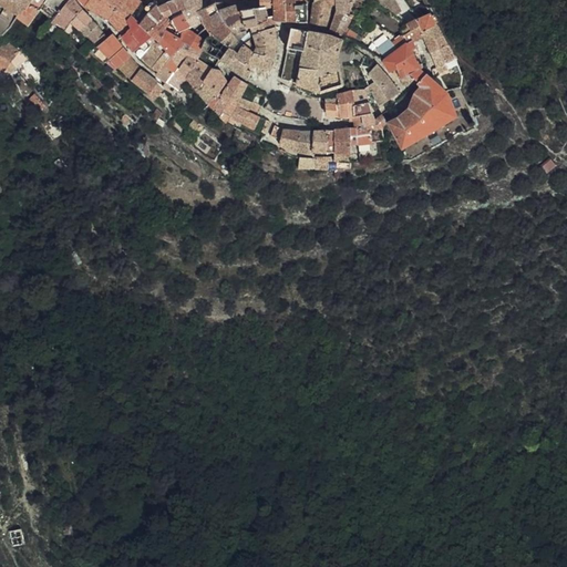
[(23,17),(24,18),(24,16),(35,22),(44,10),(51,0),(0,0),(0,2),(11,9),(23,17)]
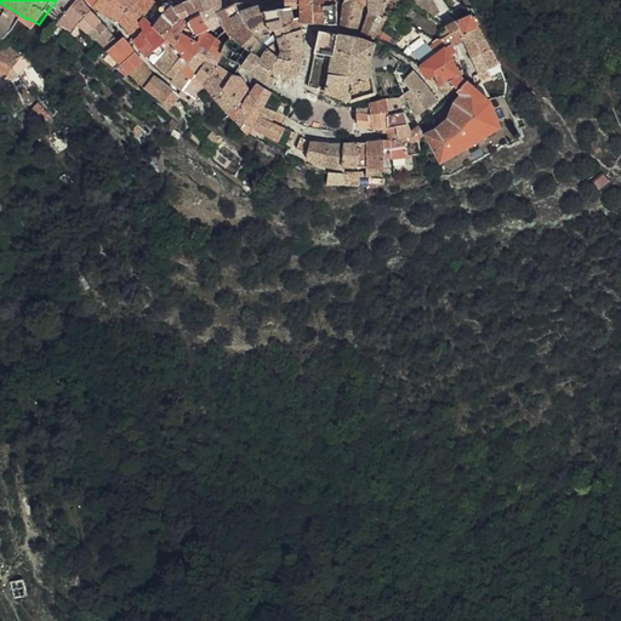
[(68,13),(79,0),(56,0),(49,11),(62,21),(68,13)]
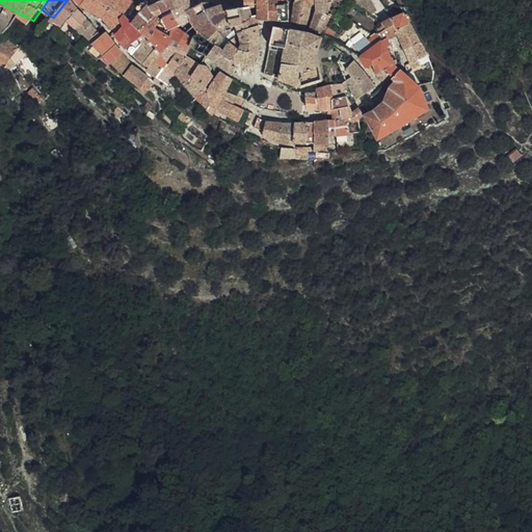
[(73,0),(68,0),(58,11),(70,20),(71,20),(80,9),(73,0)]
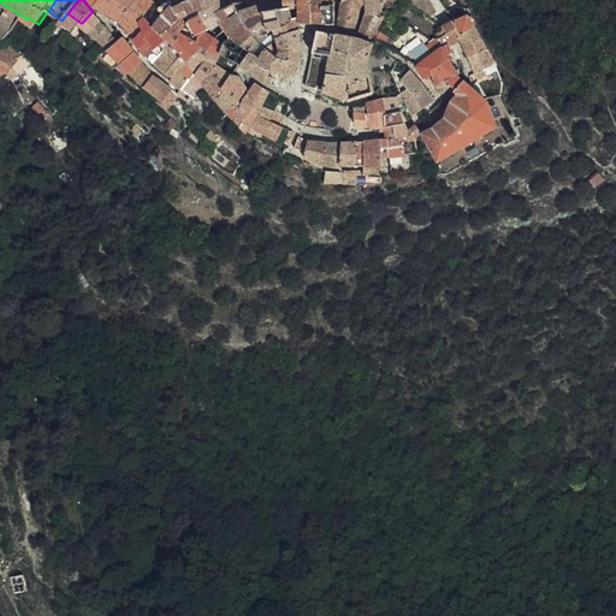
[(144,16),(158,3),(154,0),(108,0),(112,1),(106,10),(114,15),(119,18),(123,21),(128,25),(134,34),(144,16)]
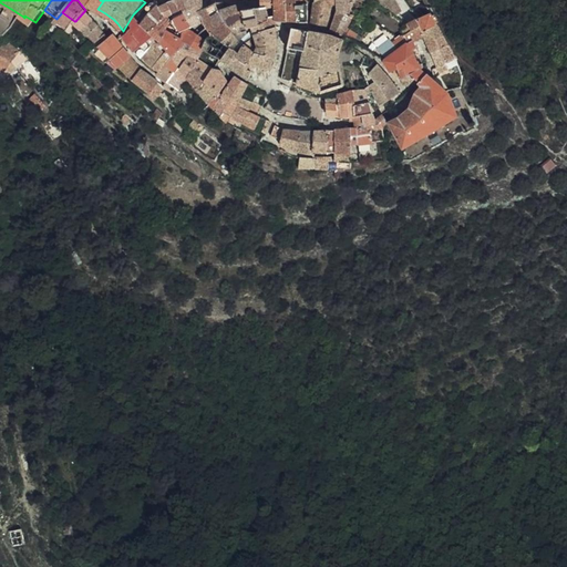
[(175,14),(169,2),(166,4),(163,7),(158,0),(148,6),(152,13),(143,23),(153,35),(169,17),(172,16),(175,14)]
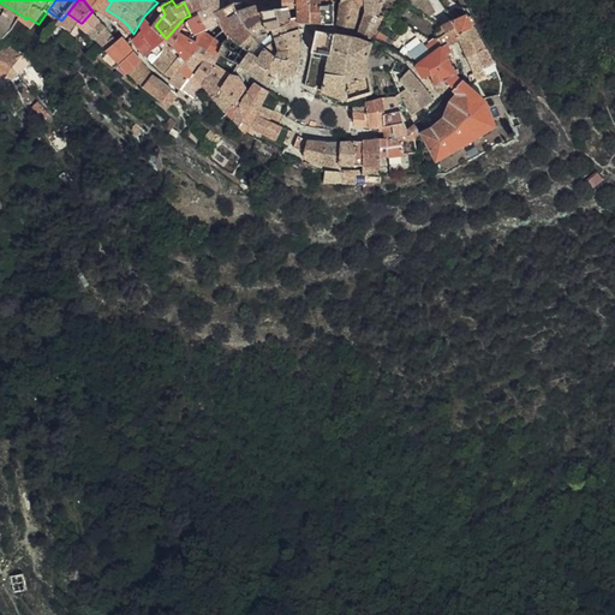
[(203,0),(190,0),(184,3),(190,16),(191,18),(203,12),(208,10),(203,0)]
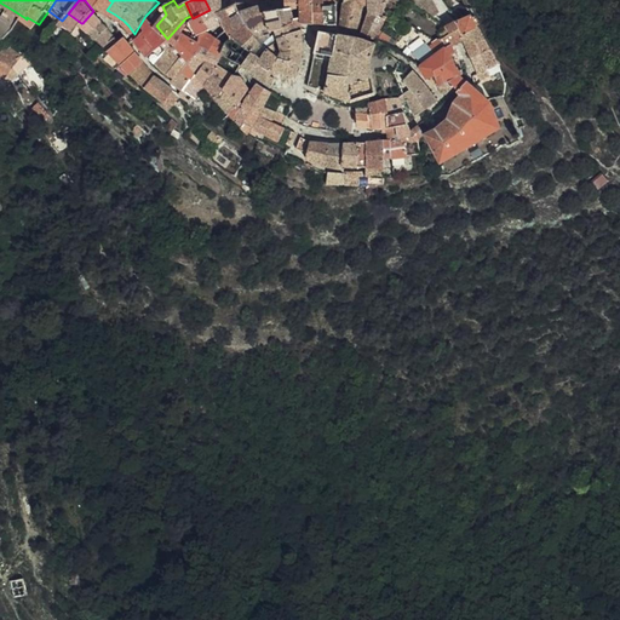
[(385,0),(368,0),(368,3),(367,5),(366,10),(361,33),(372,36),(386,12),(383,12),(385,0)]
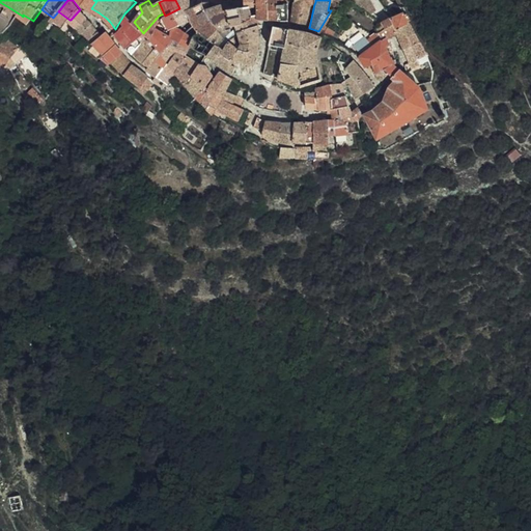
[(371,12),(379,7),(373,0),(370,0),(364,8),(371,12)]
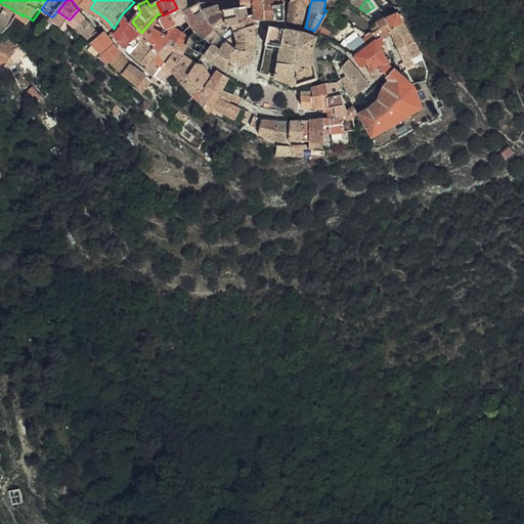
[(188,18),(183,22),(195,37),(201,30),(206,24),(211,18),(214,14),(209,5),(205,6),(202,1),(201,1),(184,10),(188,18)]
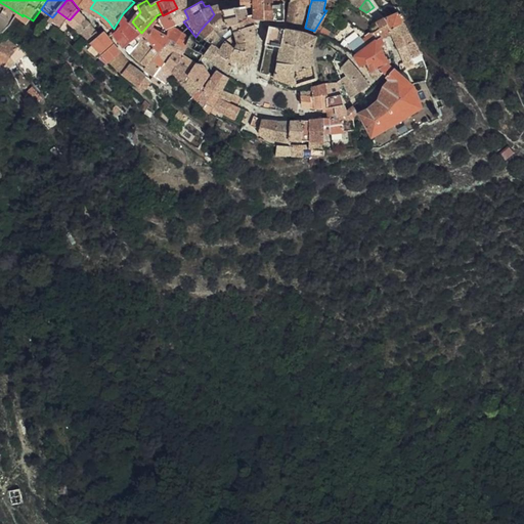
[(216,2),(209,5),(214,14),(211,18),(215,24),(227,19),(225,6),(222,6),(220,1),(216,2)]
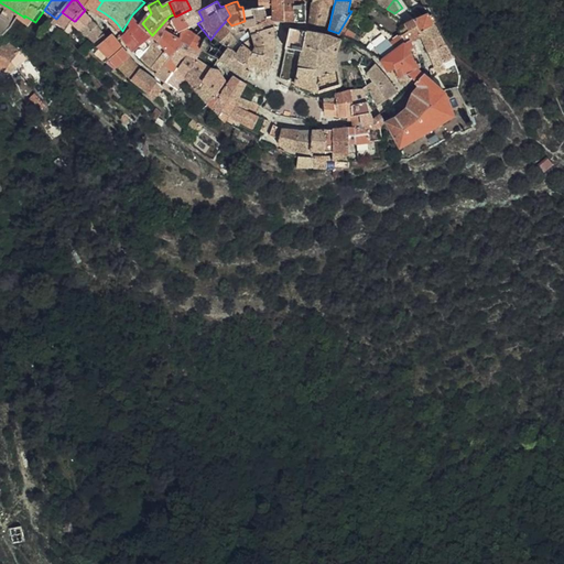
[(282,13),(304,13),(305,2),(292,2),(282,3),(282,13)]
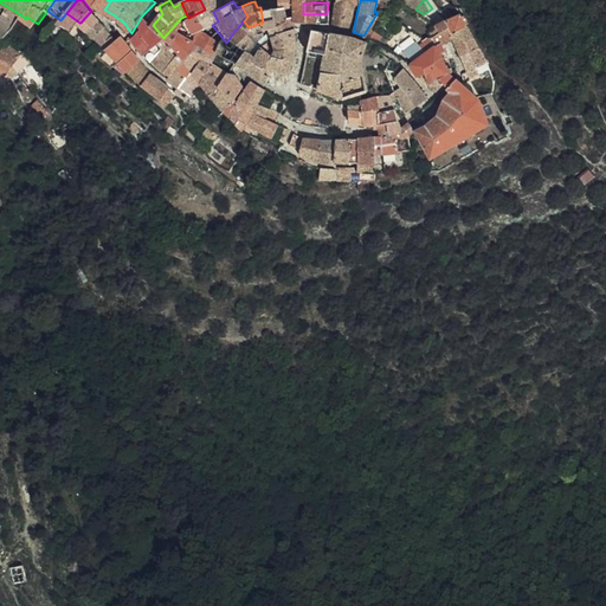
[(291,4),(291,7),(292,14),(294,21),(303,21),(303,14),(303,4),(291,4)]
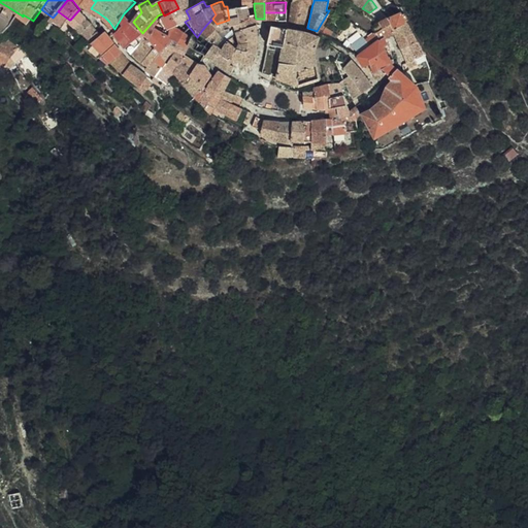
[(290,21),(303,26),(307,7),(293,3),(290,21)]
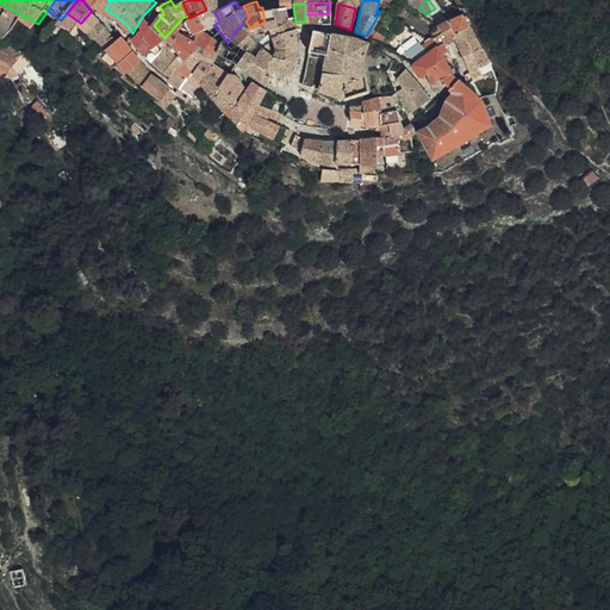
[(277,25),(287,22),(287,17),(287,13),(287,7),(287,5),(281,5),(275,6),(277,25)]
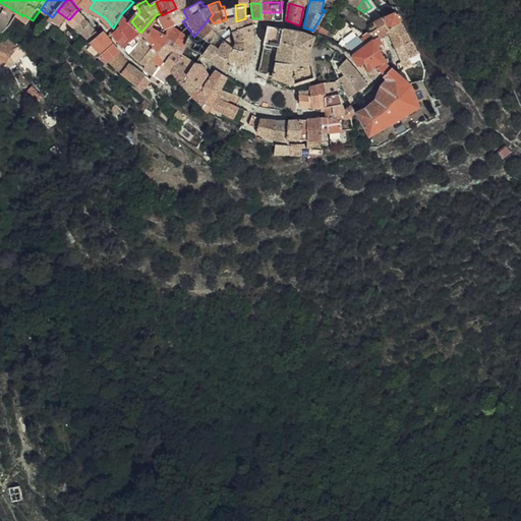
[(179,23),(182,21),(187,18),(183,10),(180,5),(176,8),(172,10),(179,23)]
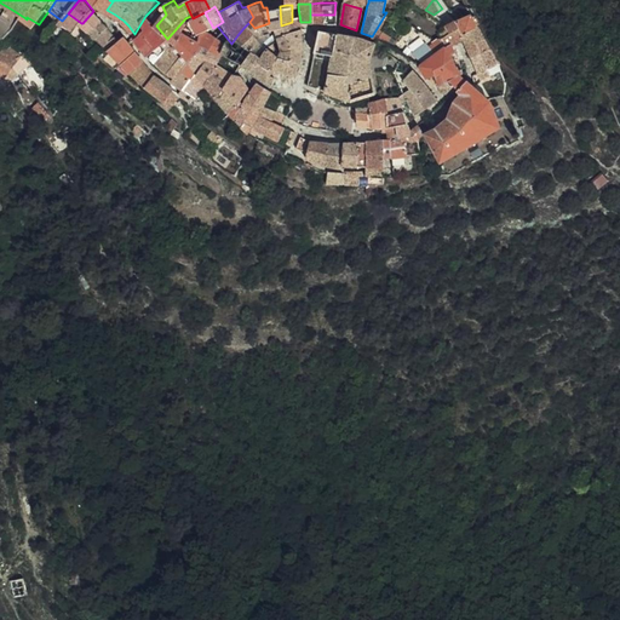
[(274,6),(267,7),(269,23),(270,29),(275,28),(281,26),(280,6),(274,6)]
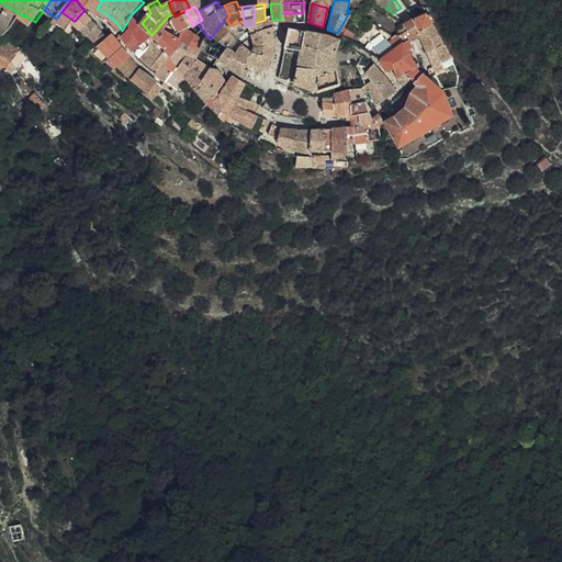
[(415,21),(419,31),(422,35),(436,25),(423,6),(416,11),(412,15),(415,21)]
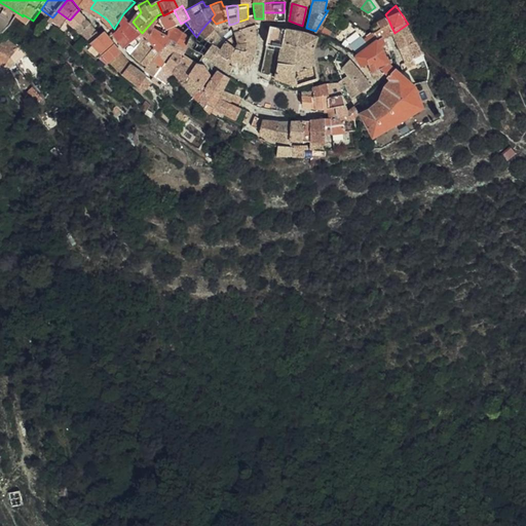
[(22,15),(10,8),(3,9),(0,12),(0,34),(5,37),(10,31),(20,17),(22,15)]
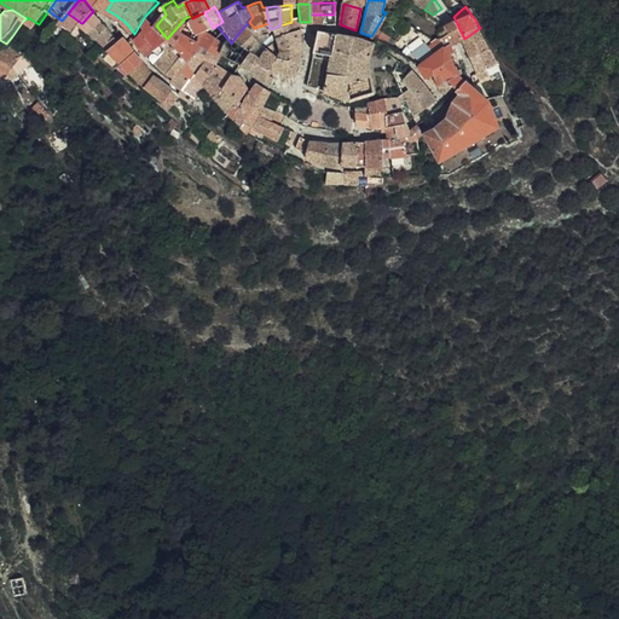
[(93,33),(103,22),(93,11),(82,23),(93,33)]
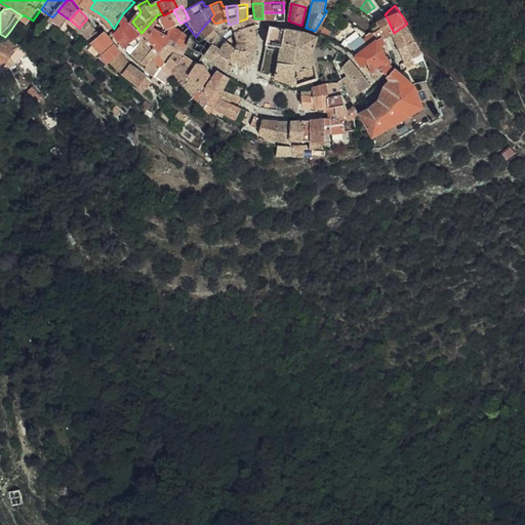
[(163,15),(170,30),(180,24),(173,10),(163,15)]
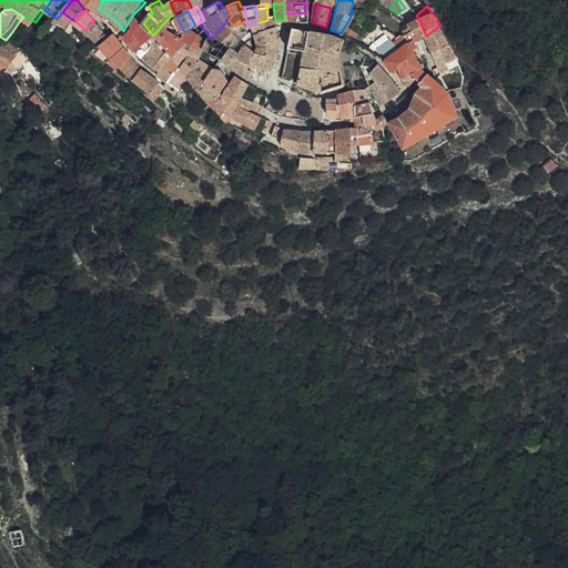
[(57,19),(54,21),(60,24),(62,22),(69,28),(74,21),(62,12),(57,19)]
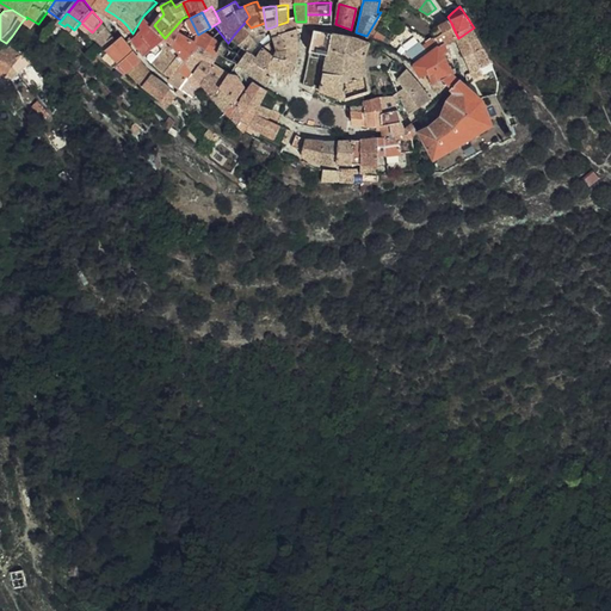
[(271,30),(273,36),(284,31),(296,26),(296,22),(295,14),(288,17),(288,22),(277,25),(271,28),(271,30)]
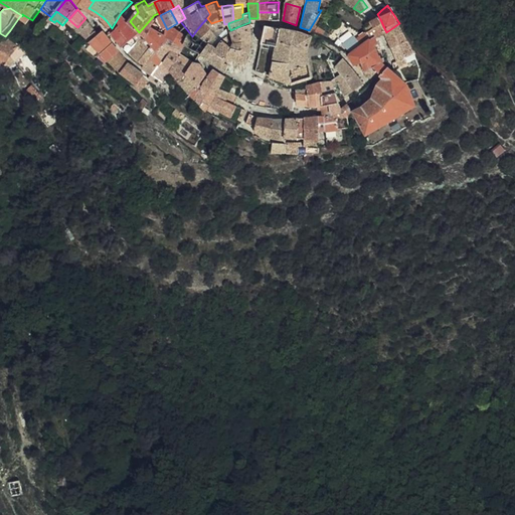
[(131,35),(136,40),(139,37),(137,35),(139,32),(130,21),(121,13),(112,28),(111,29),(114,35),(117,39),(122,45),(131,35)]
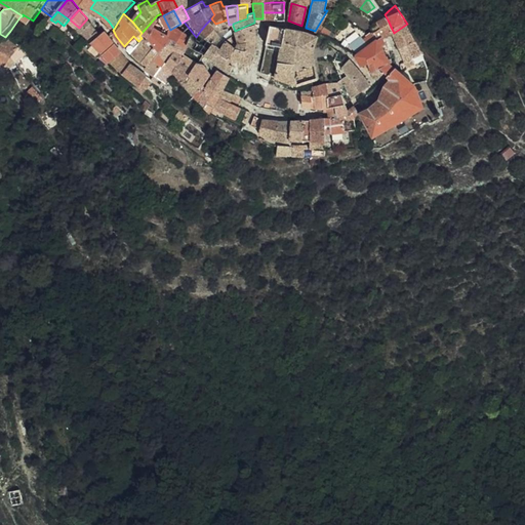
[(23,16),(22,15),(19,17),(30,25),(33,21),(23,14),(23,16)]
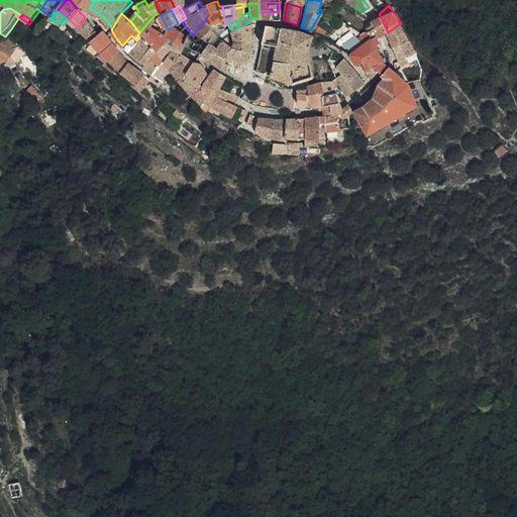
[(374,23),(368,27),(372,34),(372,35),(376,32),(377,33),(381,31),(386,28),(382,19),(379,14),(374,17),(372,18),(374,23)]
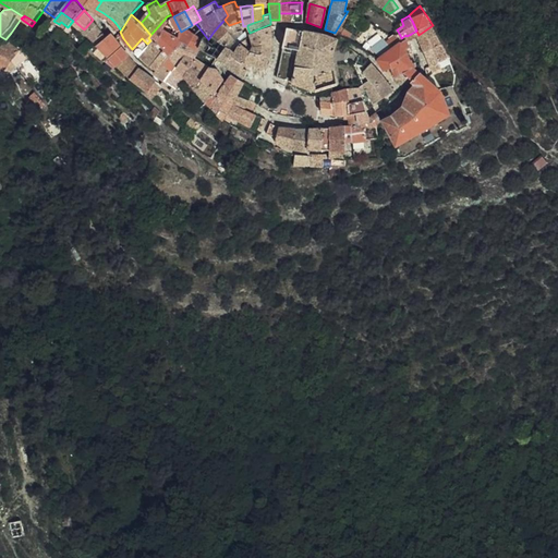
[(167,16),(150,35),(154,37),(160,46),(167,31),(168,26),(170,23),(167,16)]
